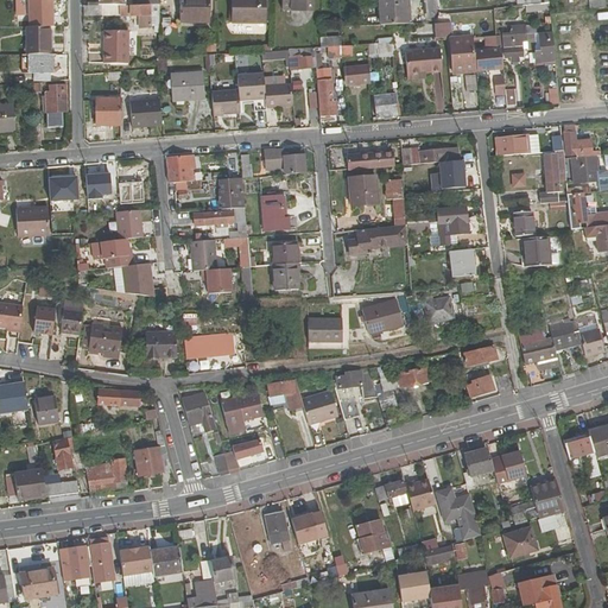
[(27,0),(29,17),(52,16),(51,0),(27,0)]
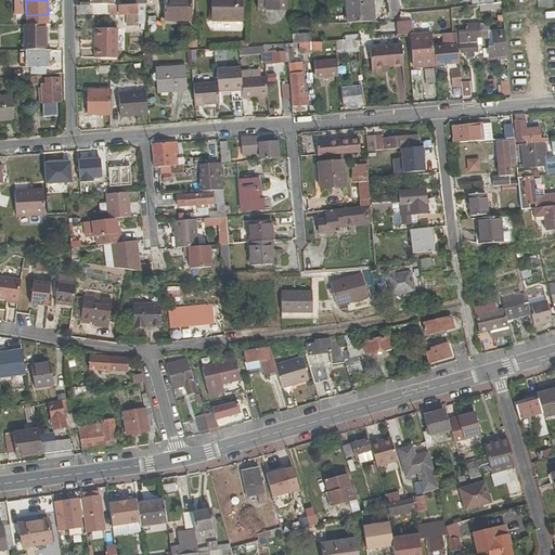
[(165,22),(190,22),(191,5),(186,5),(185,0),(169,0),(169,5),(165,7),(165,22)]
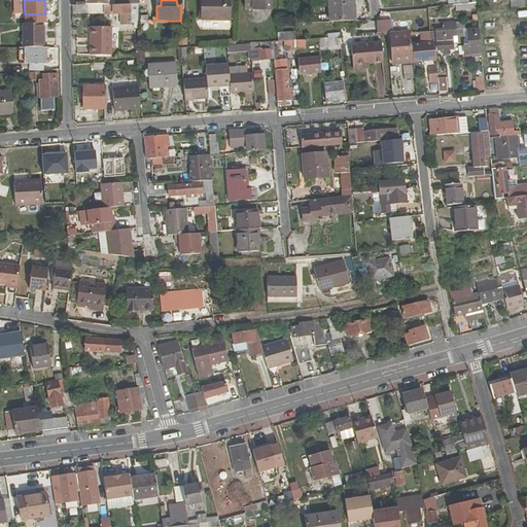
[(229,0),(202,0),(202,21),(230,21),(229,0)]
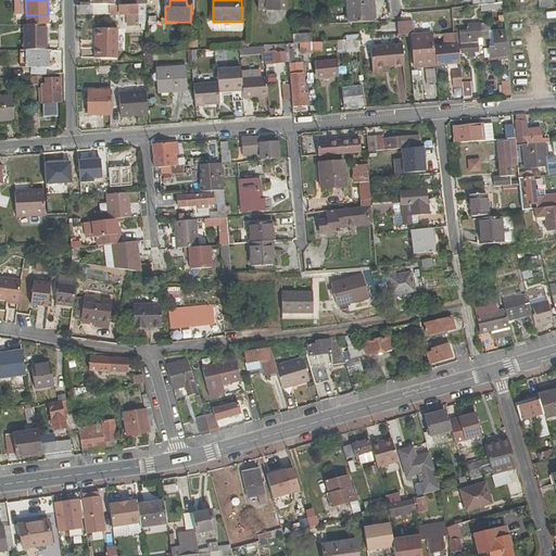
[(258,0),(258,10),(286,10),(285,0),(258,0)]
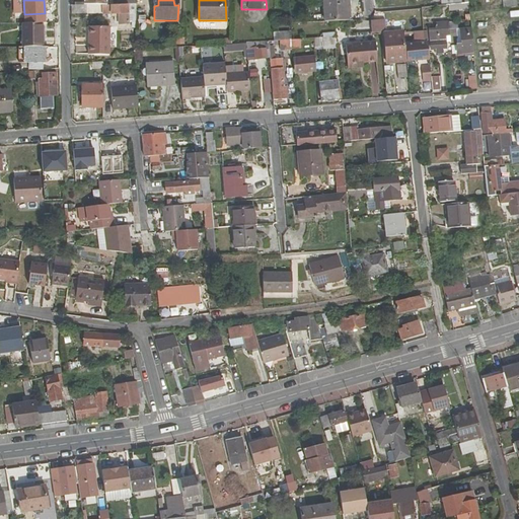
[(322,0),(324,20),(348,19),(347,0),(322,0)]
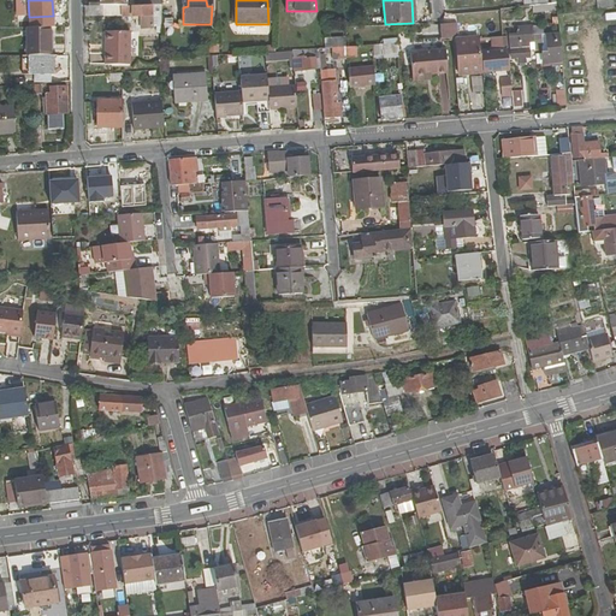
[(612,0),(610,0),(590,3),(591,10),(614,9),(612,0)]
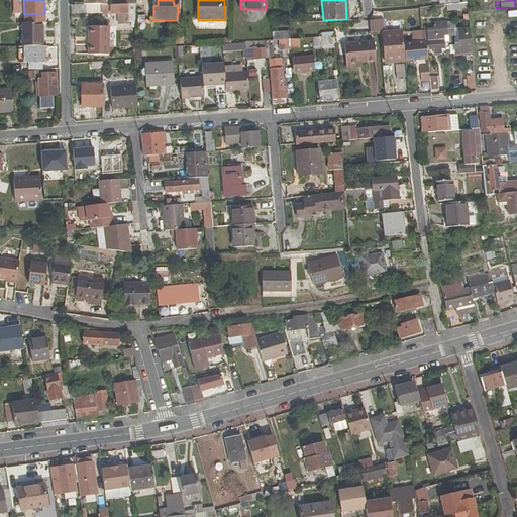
[(85,5),(71,6),(71,14),(106,14),(107,17),(113,17),(113,23),(116,23),(116,25),(128,24),(128,5),(107,5),(85,5)]
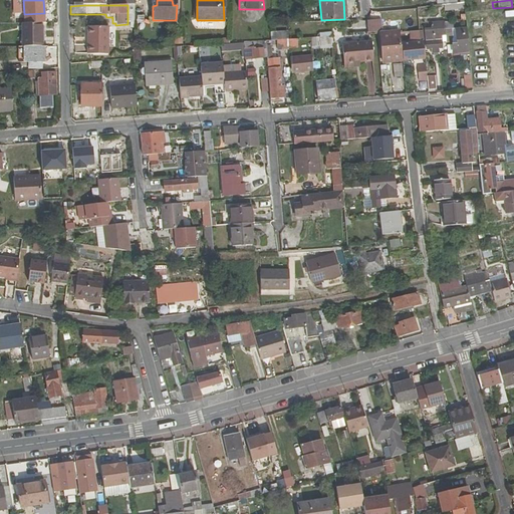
[(378,19),(366,20),(367,33),(375,32),(380,32),(378,19)]
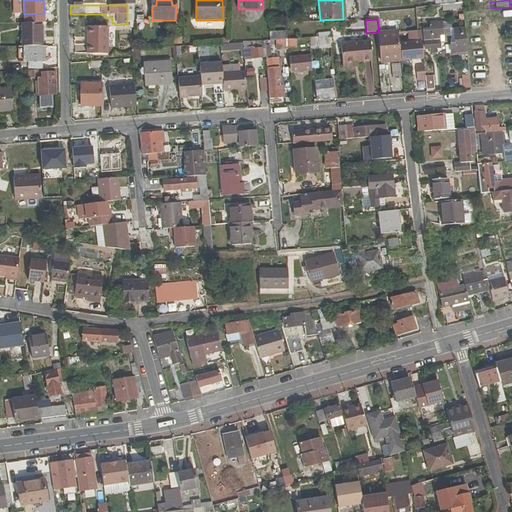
[(41,22),(21,23),(22,46),(23,46),(42,46),(41,22)]
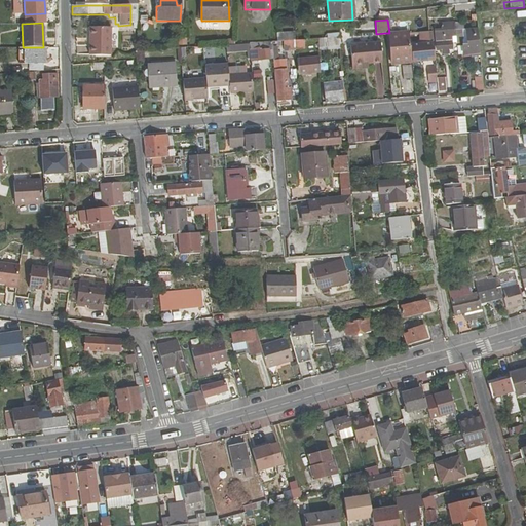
[(452,40),(456,40),(454,24),(454,23),(442,25),(442,30),(435,31),(436,42),(452,40)]
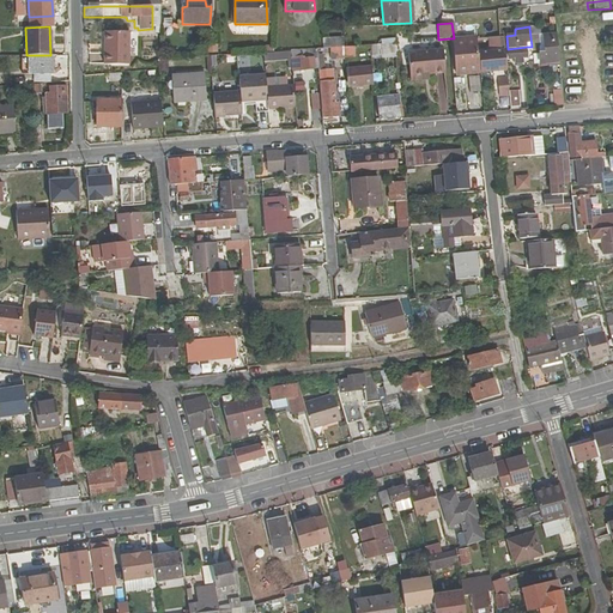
[(529,28),(532,47),(544,46),(542,34),(538,34),(538,28),(529,28)]
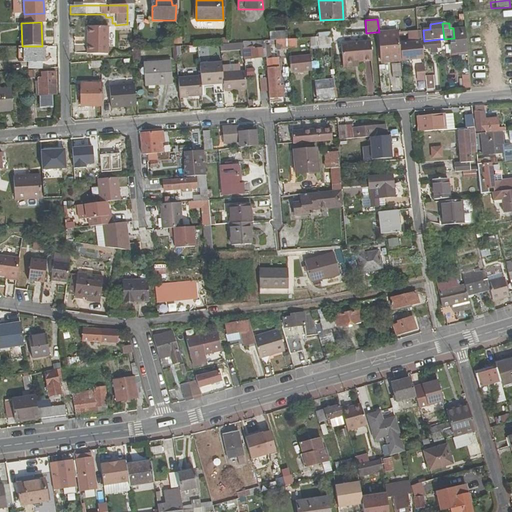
[(107,26),(87,26),(87,46),(87,55),(107,55),(107,26)]
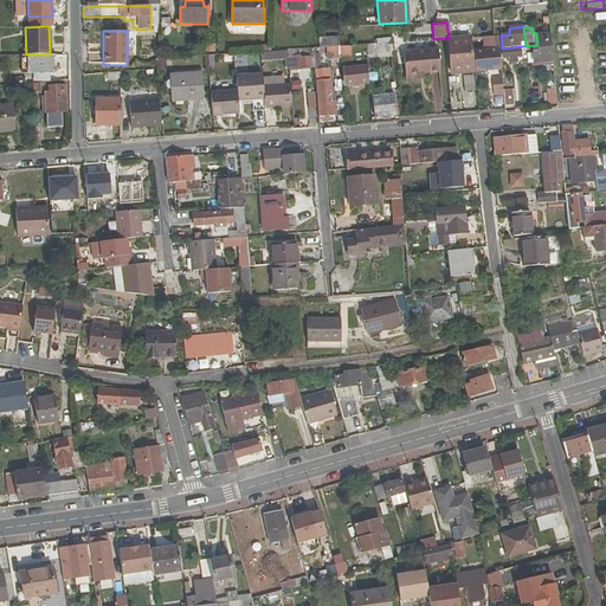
[(327,46),(339,45),(337,36),(323,37),(323,46),(327,46)]
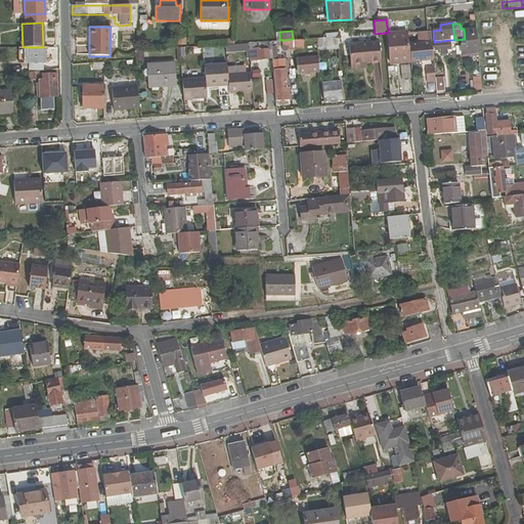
[(430,32),(427,33),(419,33),(420,41),(418,41),(418,45),(410,45),(412,62),(432,59),(430,42),(431,42),(430,32)]
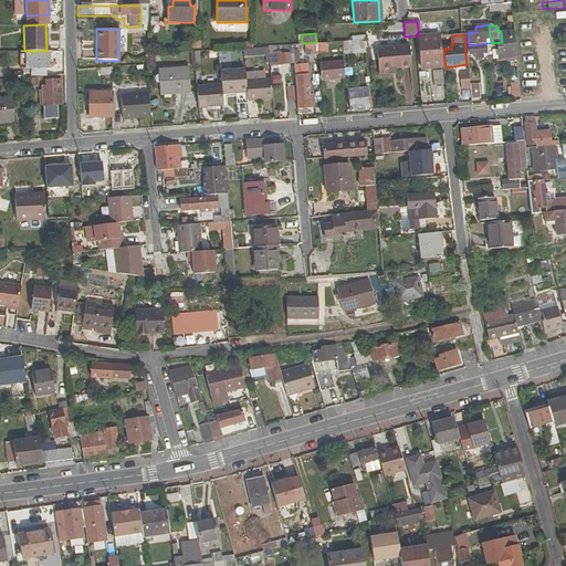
[(417,39),(418,50),(429,49),(429,54),(419,55),(420,66),(430,65),(431,70),(444,69),(441,37),(417,39)]
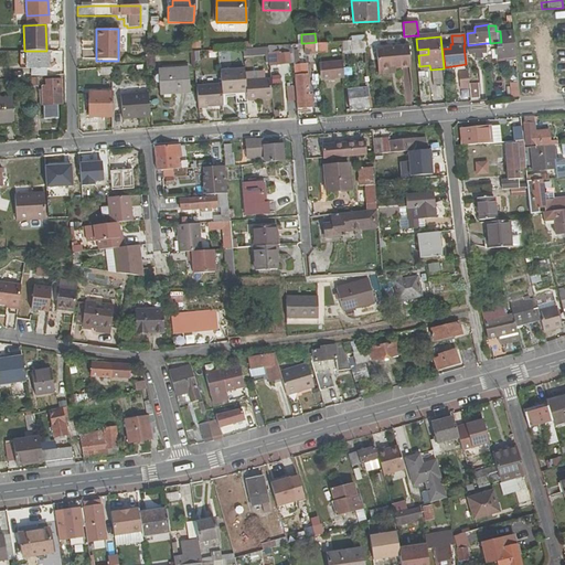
[(342,51),(366,49),(365,39),(341,41),(342,51)]
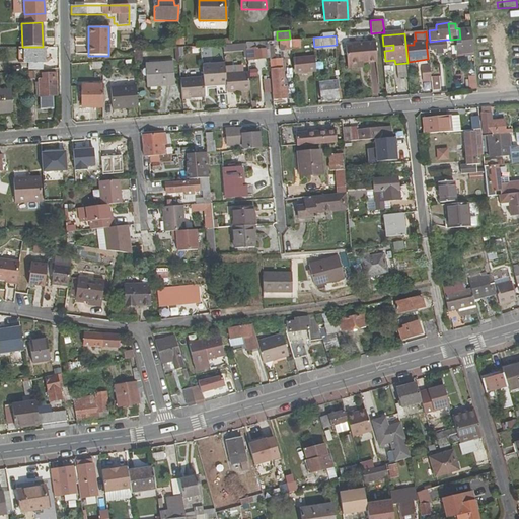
[(457,56),(473,55),(472,44),(471,38),(460,39),(460,45),(456,45),(457,56)]
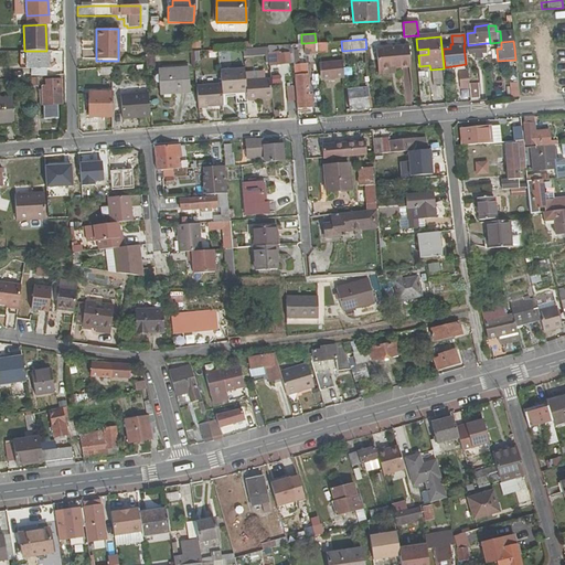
[(317,52),(316,42),(305,43),(306,49),(309,49),(309,52),(317,52)]
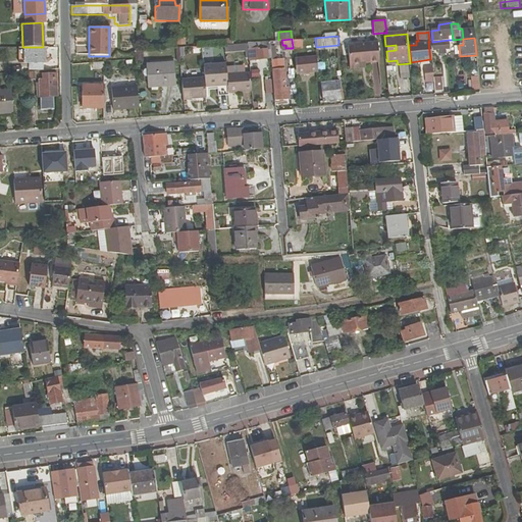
[(302,47),(301,39),(292,39),(293,48),(302,47)]
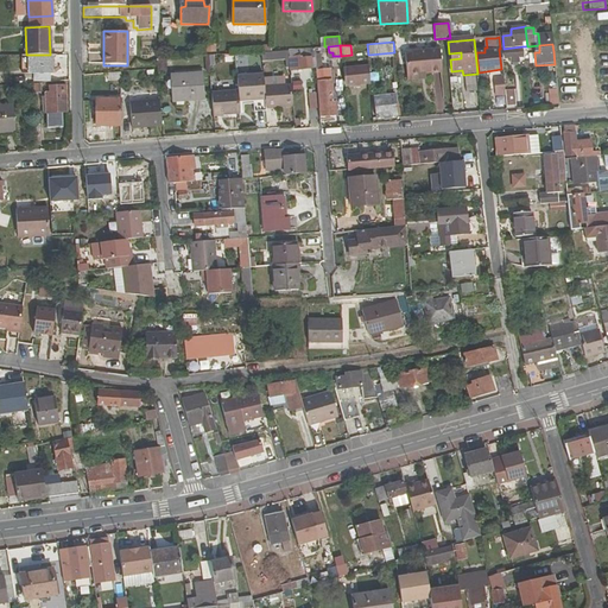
[(524,58),(523,46),(504,49),(505,59),(510,59),(511,64),(520,63),(519,58),(524,58)]
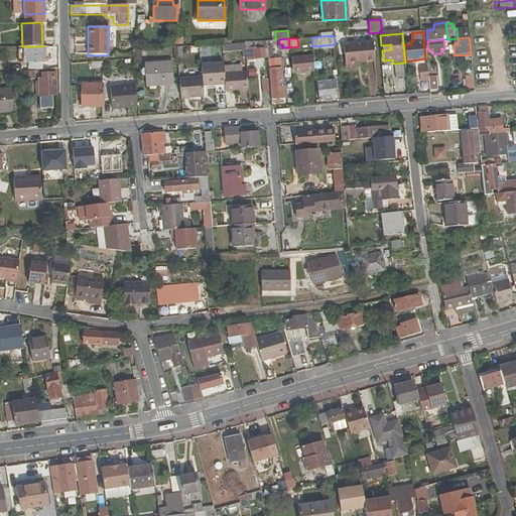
[(343,67),(354,67),(354,62),(359,61),(374,60),(371,40),(341,43),(343,67)]
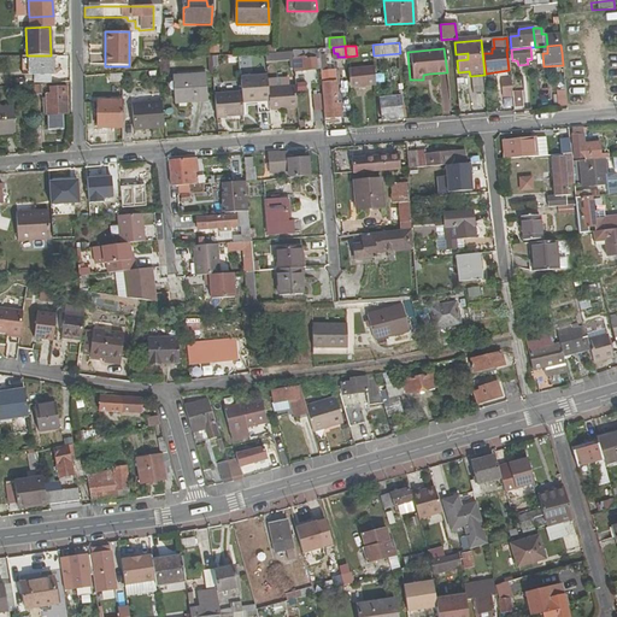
[(293,60),(292,51),(277,52),(266,52),(266,62),(293,60)]
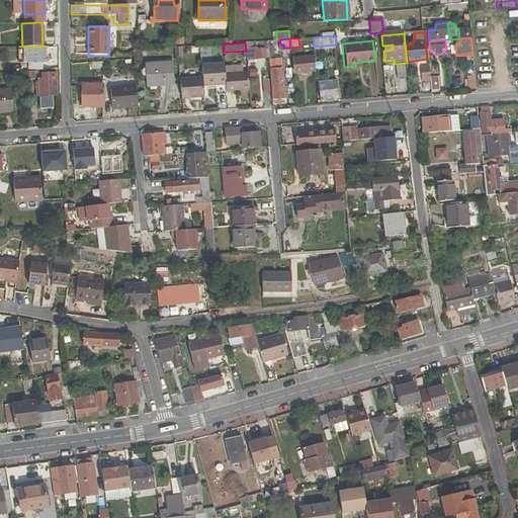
[(42,47),(23,47),(24,63),(28,63),(28,71),(32,70),(44,69),(42,47)]
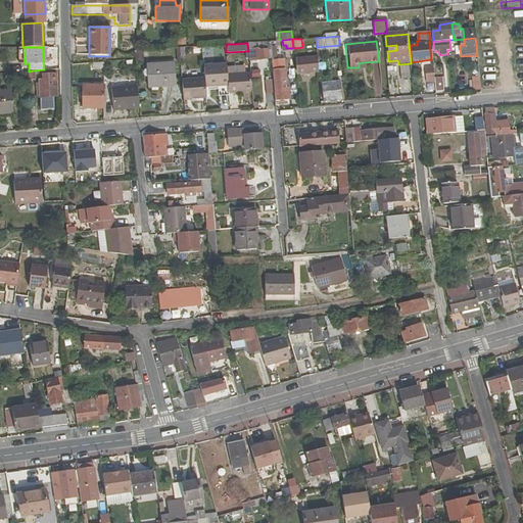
[(248,51),(249,61),(269,59),(268,49),(248,51)]
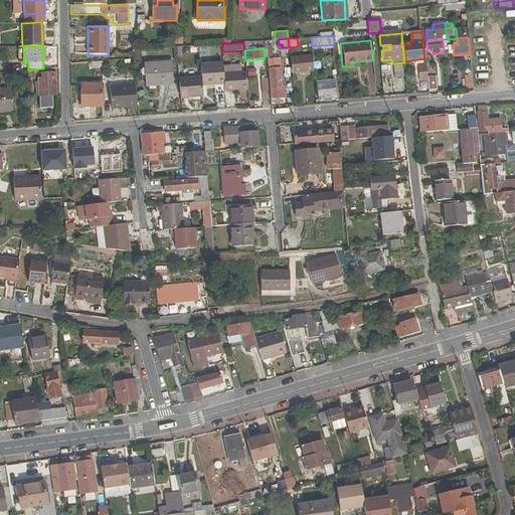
[(142,61),(141,50),(135,51),(132,51),(133,58),(133,62),(142,61)]
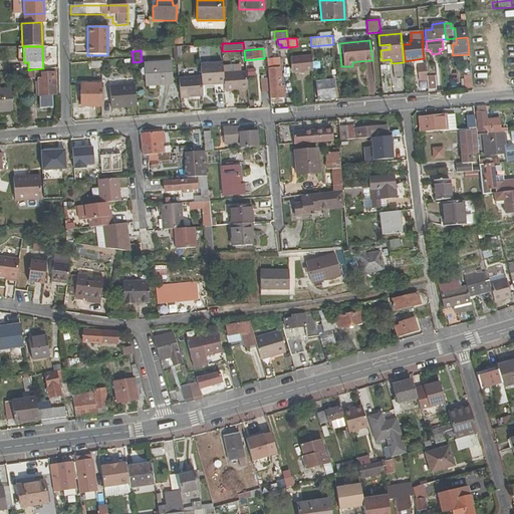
[(266,58),(270,98),(284,97),(283,85),(281,85),(278,57),(266,58)]
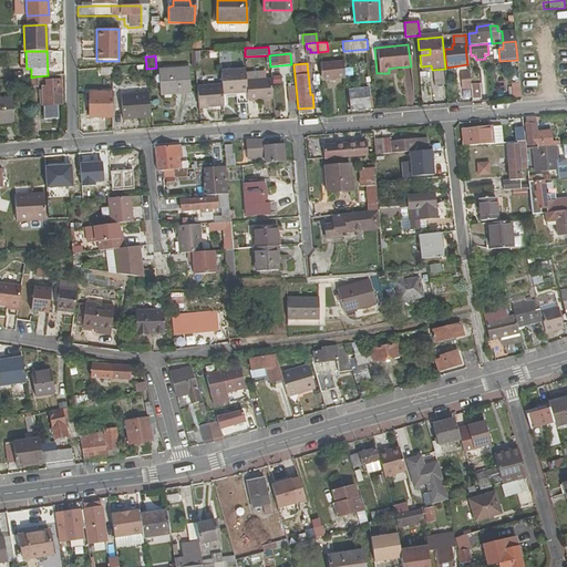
[(321,83),(346,81),(344,65),(319,68),(321,83)]
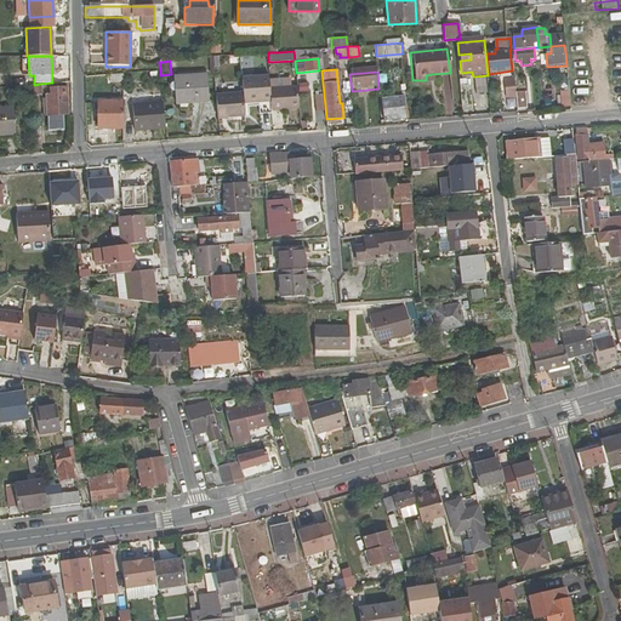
[(208,102),(205,75),(176,77),(178,104),(208,102)]
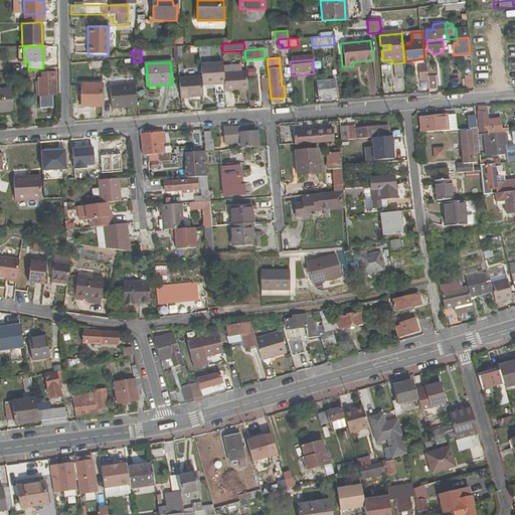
[(393,63),(394,77),(402,76),(401,62),(393,63)]
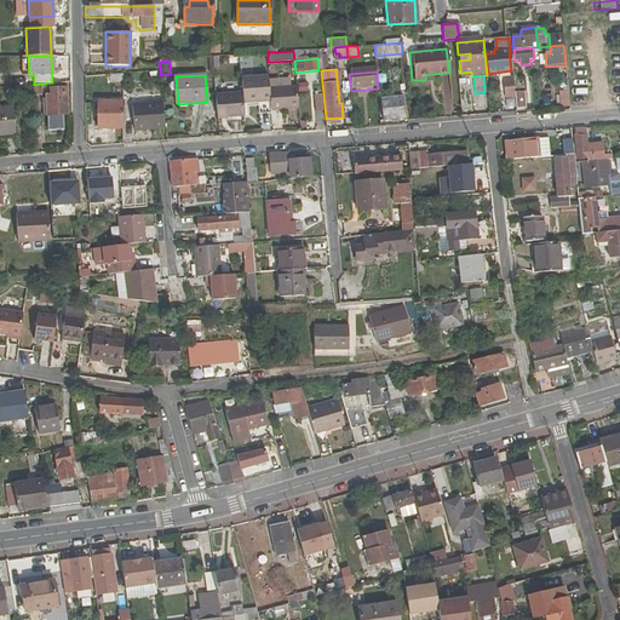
[(271,114),(271,112),(270,89),(269,76),(241,79),(242,92),(244,104),(258,103),(259,115),(271,114)]
